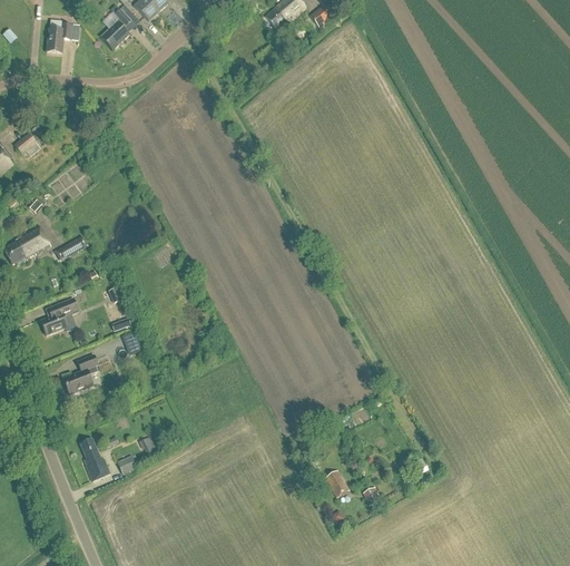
[(138,0),(134,5),(149,20),(159,10),(149,0),(138,0)]
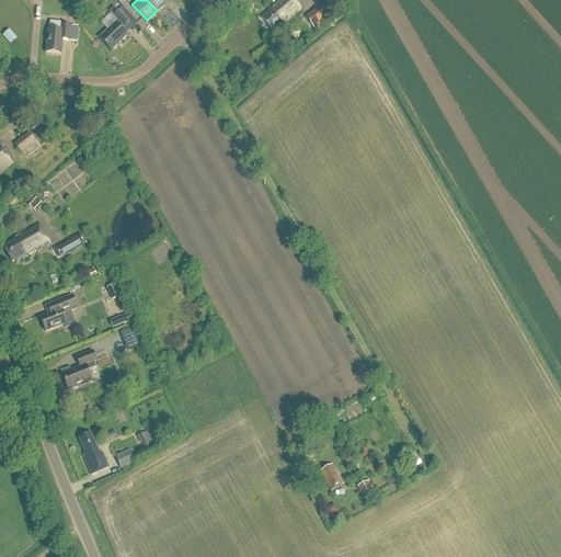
[(147,0),(157,10),(167,1),(165,0),(147,0)]
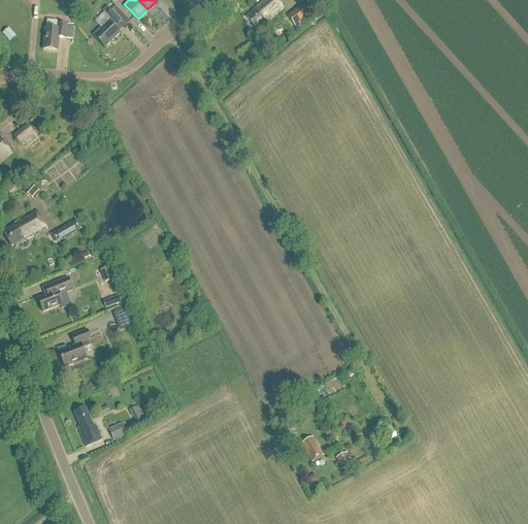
[(270,15),(283,5),(278,0),(260,0),(259,1),(260,2),(246,14),(255,25),(268,13),(270,15)]
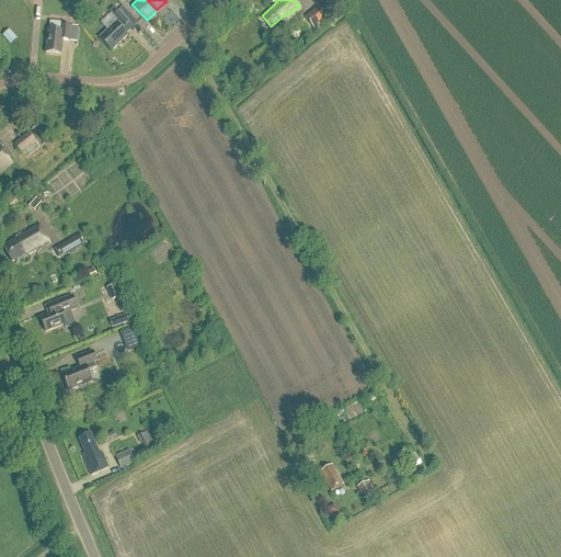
[(116,6),(114,3),(112,4),(109,8),(111,11),(101,20),(107,26),(99,34),(111,46),(126,31),(121,25),(128,18),(118,8),(116,6)]
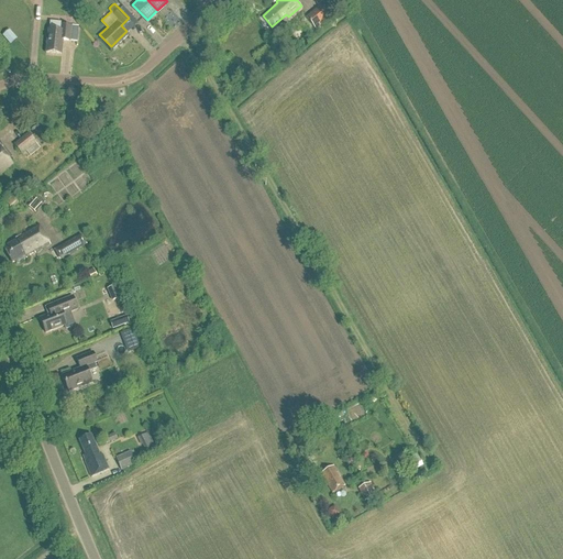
[(319,3),(306,15),(316,26),(330,15),(319,3)]
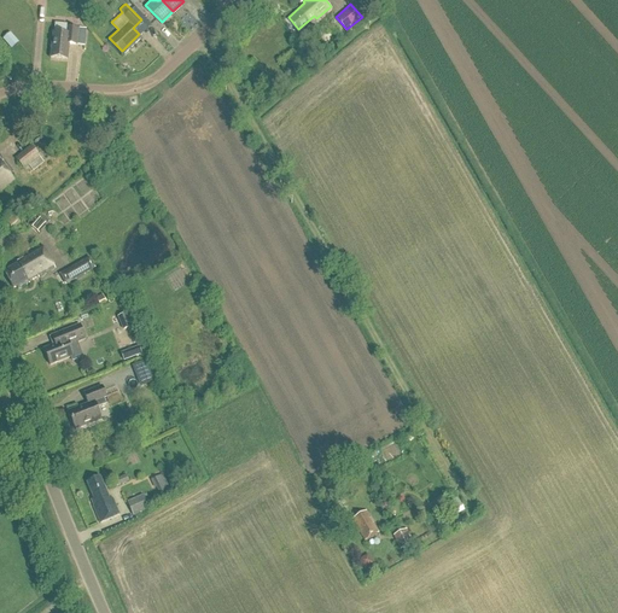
[(79,24),(66,23),(66,22),(54,21),(54,29),(52,29),(51,53),(66,56),(69,40),(76,40),(79,24)]
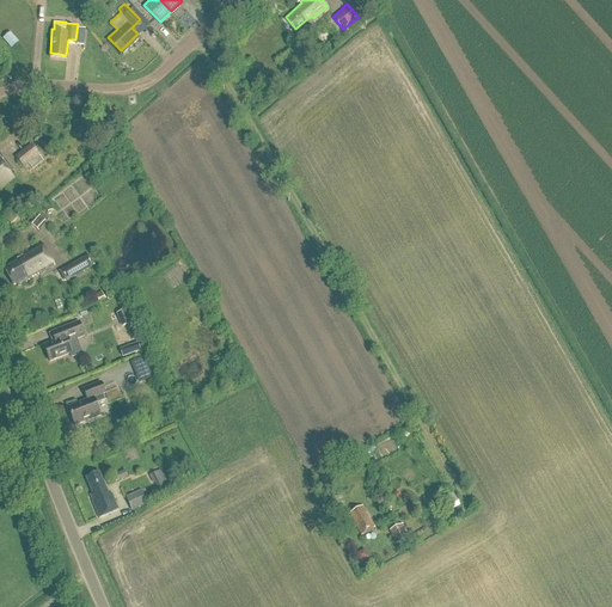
[(10,29),(2,35),(12,46),(18,40),(10,29)]
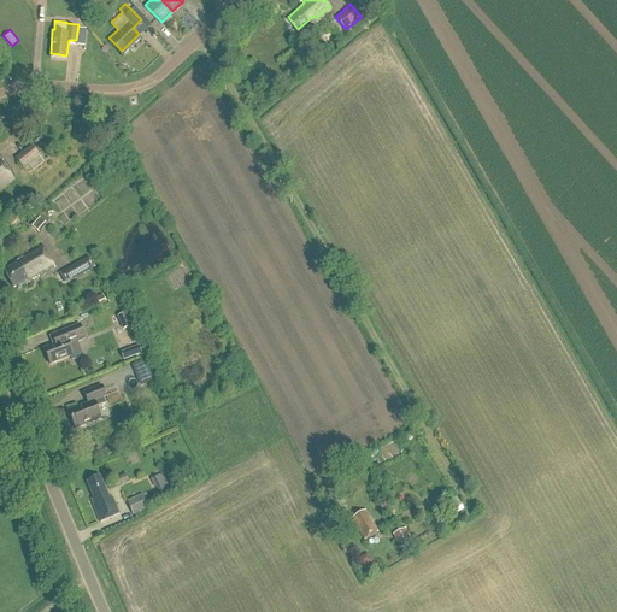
[(40,153),(30,142),(15,156),(24,166),(28,163),(39,154),(40,153)]
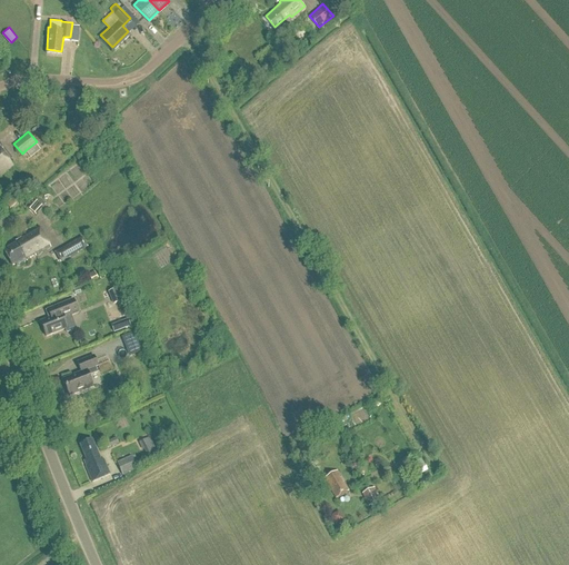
[(40,147),(36,142),(26,150),(30,155),(40,147)]
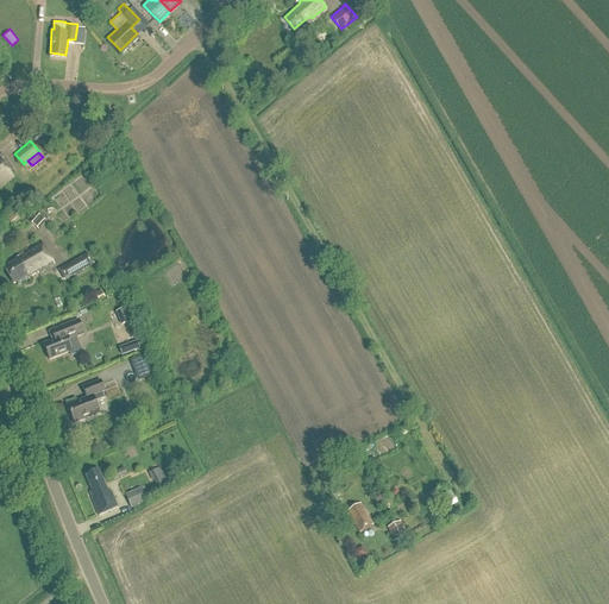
[(0,183),(13,174),(0,156),(0,183)]
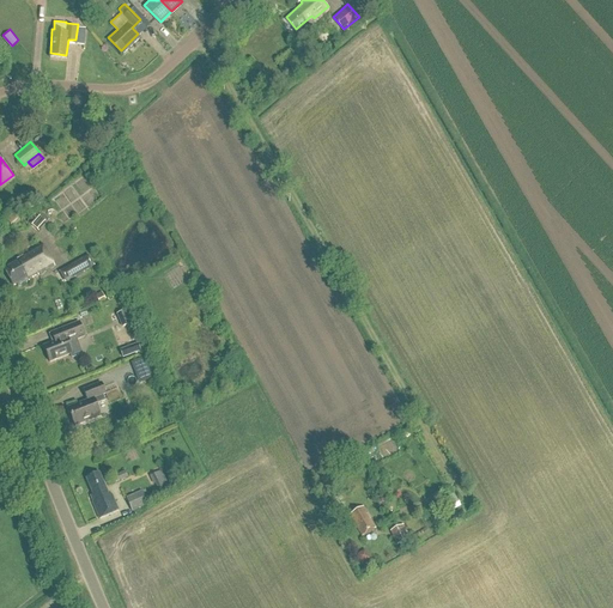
[(41,208),(37,212),(46,219),(49,217),(41,208)]
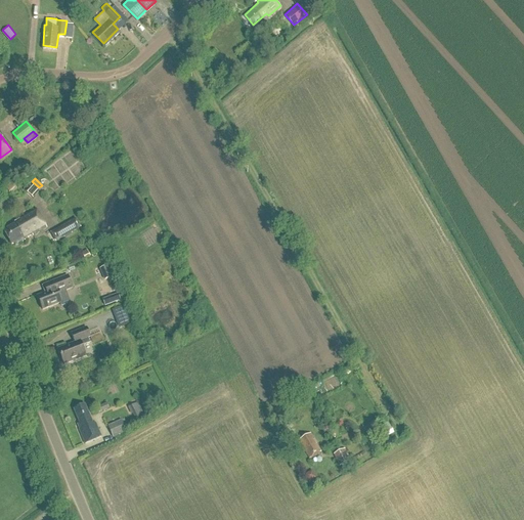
[(9,189),(11,190),(13,188),(11,187),(14,184),(11,181),(5,186),(9,190),(9,189)]
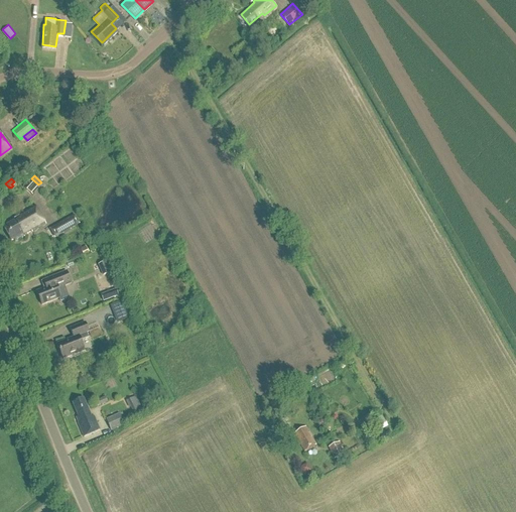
[(16,184),(10,192),(15,197),(22,188),(16,184)]
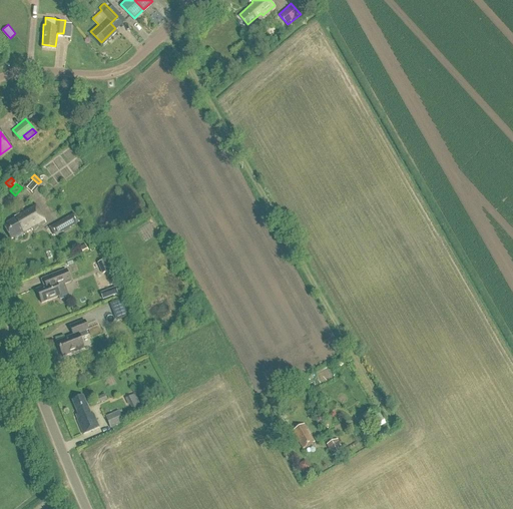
[(14,235),(15,237),(45,221),(35,202),(19,210),(21,213),(3,223),(10,236),(14,235)]
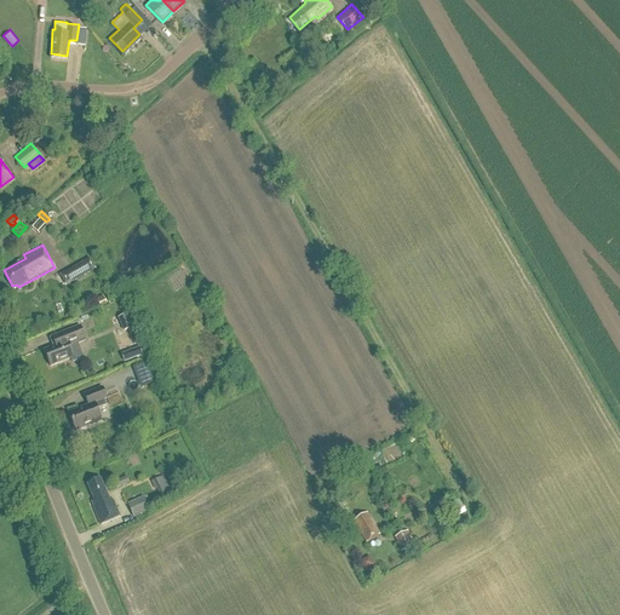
[(65,268),(72,280),(89,270),(82,258),(65,268)]
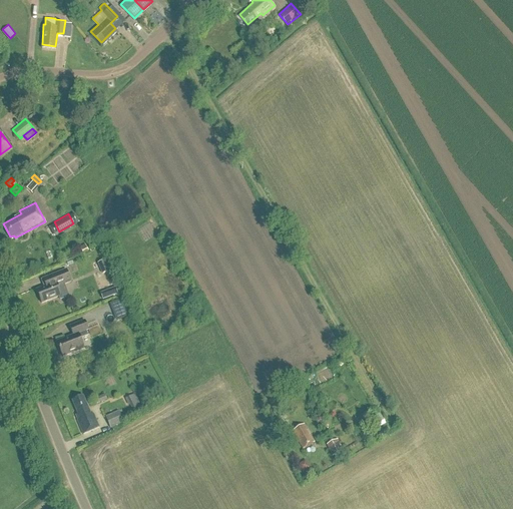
[(87,247),(84,241),(79,244),(82,250),(87,247)]
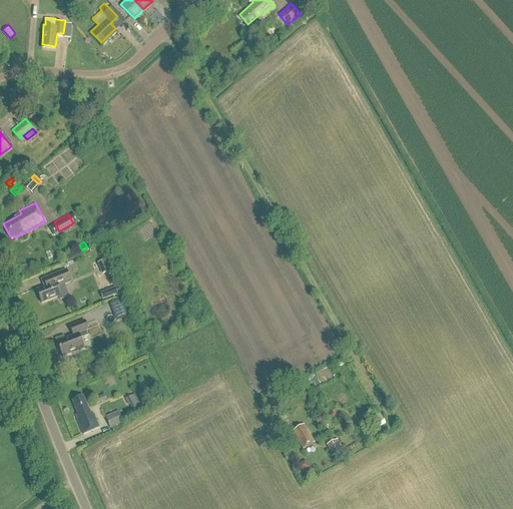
[(81,266),(86,276),(94,272),(89,263),(81,266)]
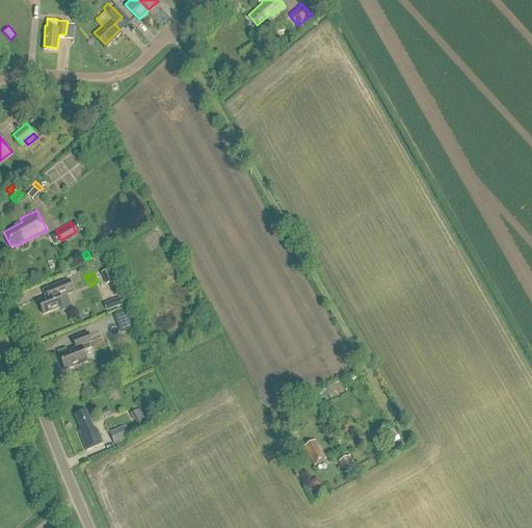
[(43,312),(60,305),(61,305),(68,302),(63,292),(73,288),(68,276),(46,286),(49,294),(47,295),(37,298),(43,312)]
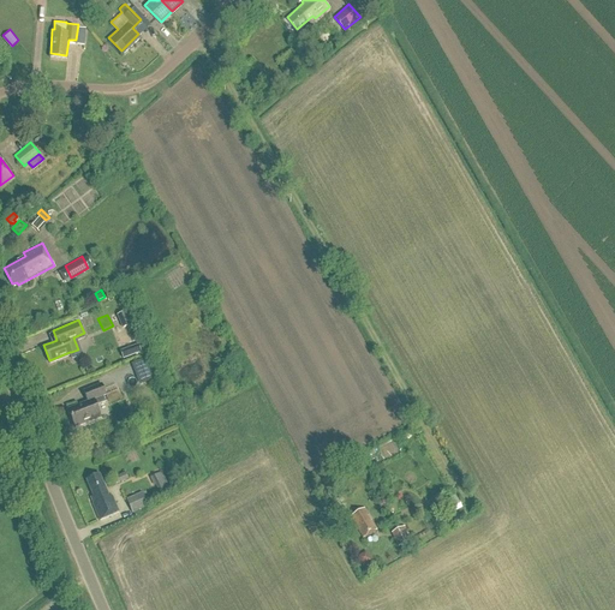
[(138,341),(120,348),(123,356),(141,350),(138,341)]
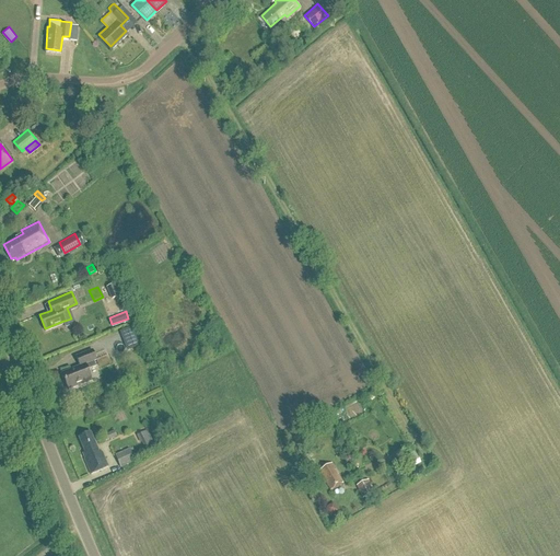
[(124,340),(127,348),(139,343),(136,335),(124,340)]
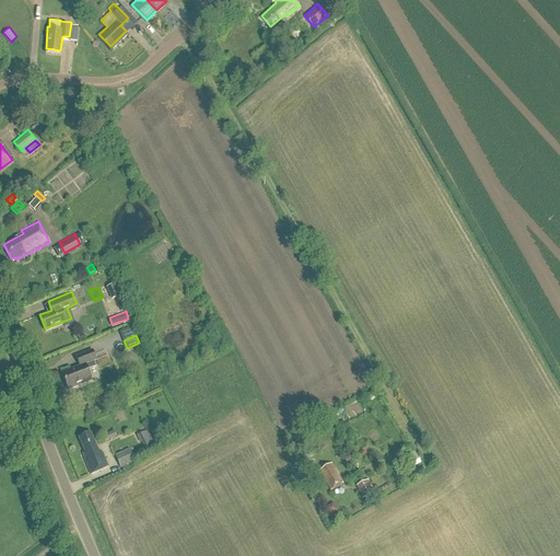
[(61,372),(68,389),(91,379),(86,368),(95,365),(93,360),(95,359),(92,348),(76,355),(80,365),(61,372)]
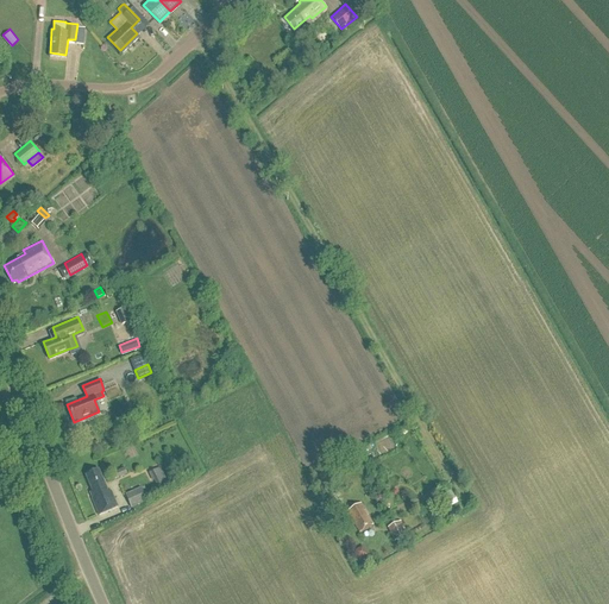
[(114,431),(119,439),(132,433),(127,425),(114,431)]
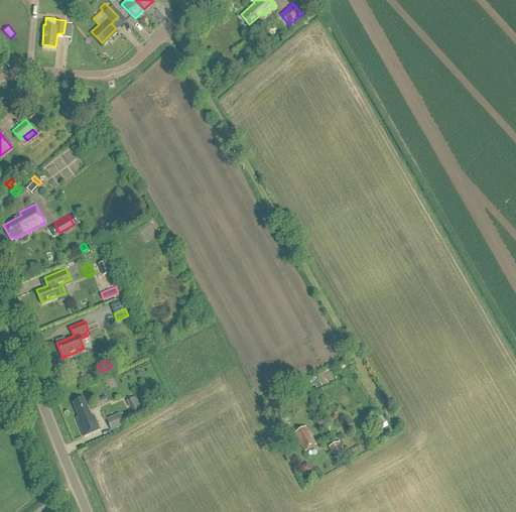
[(92,414),(84,395),(73,400),(78,414),(76,415),(83,433),(100,427),(95,413),(92,414)]
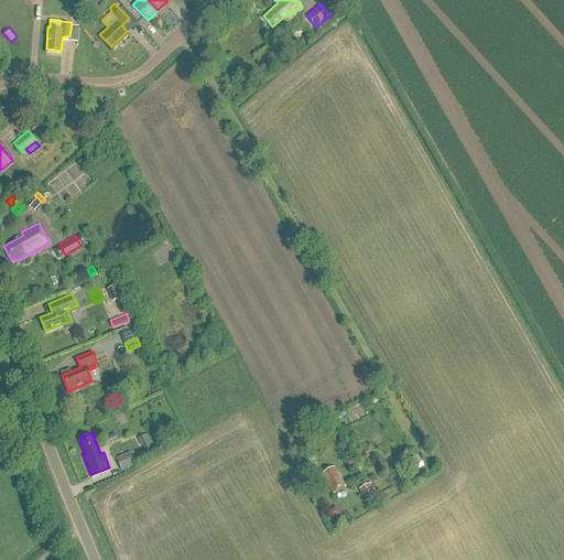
[(115,432),(102,438),(105,442),(117,437),(115,432)]
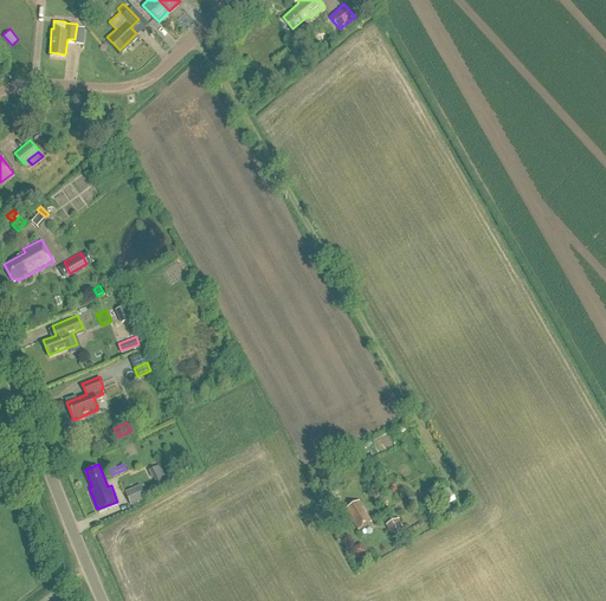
[(150,467),(156,482),(150,484),(153,488),(159,485),(159,484),(163,482),(161,477),(165,475),(160,464),(150,467)]
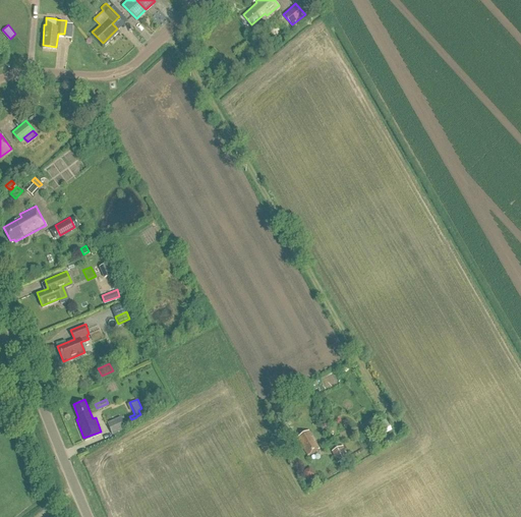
[(125,412),(121,402),(115,405),(119,415),(125,412)]
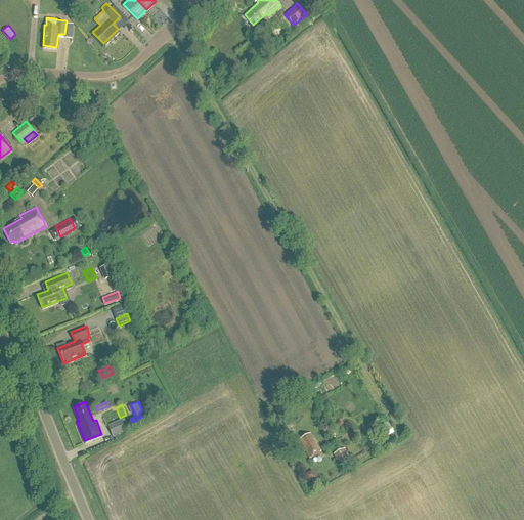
[(107,424),(113,435),(126,430),(121,418),(107,424)]
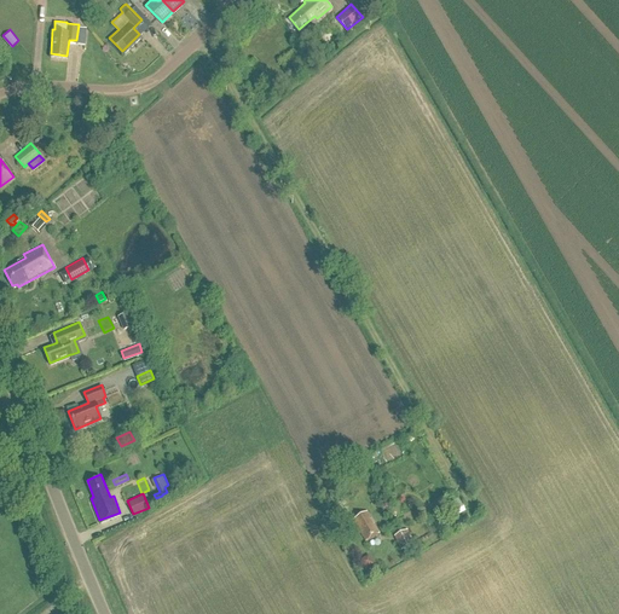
[(464,509),(458,497),(443,505),(446,513),(450,511),(452,516),(464,509)]
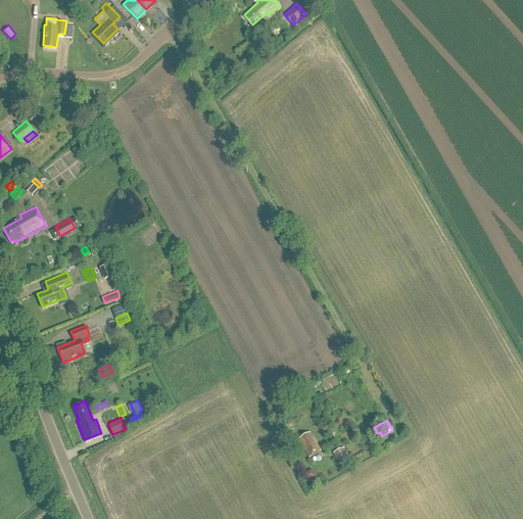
[(321,447),(310,429),(297,436),(302,445),(303,444),(310,454),(321,447)]
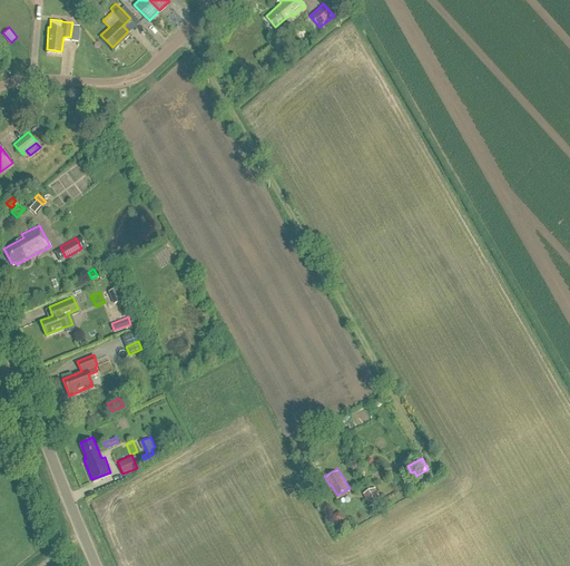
[(362,491),(369,505),(381,499),(377,493),(379,493),(375,485),(362,491)]
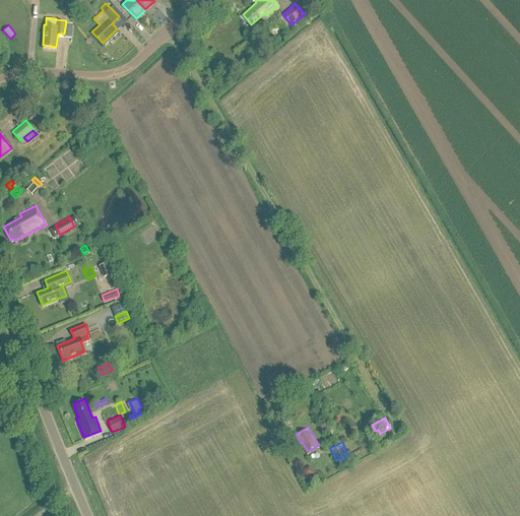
[(302,468),(306,475),(314,471),(310,463),(302,468)]
